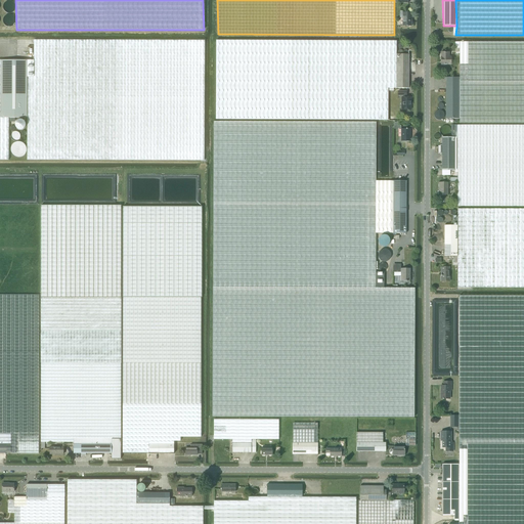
[(410,26),(410,12),(402,12),(402,26),(410,26)]
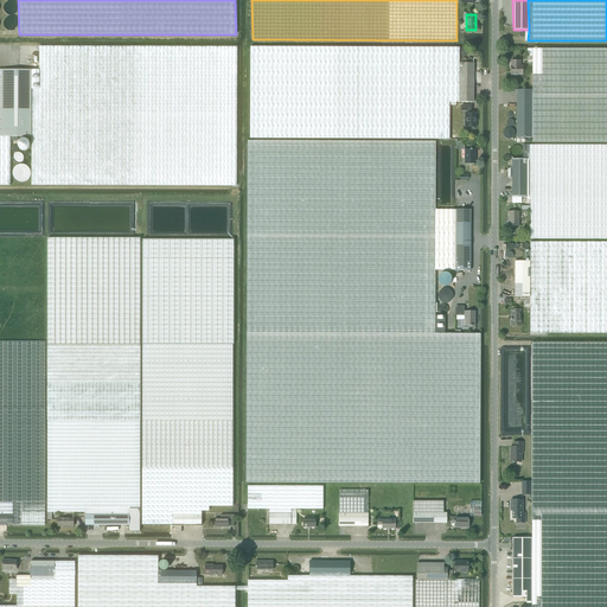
[(31,136),(31,185),(236,185),(237,48),(39,46),(39,69),(32,70),(31,136)]
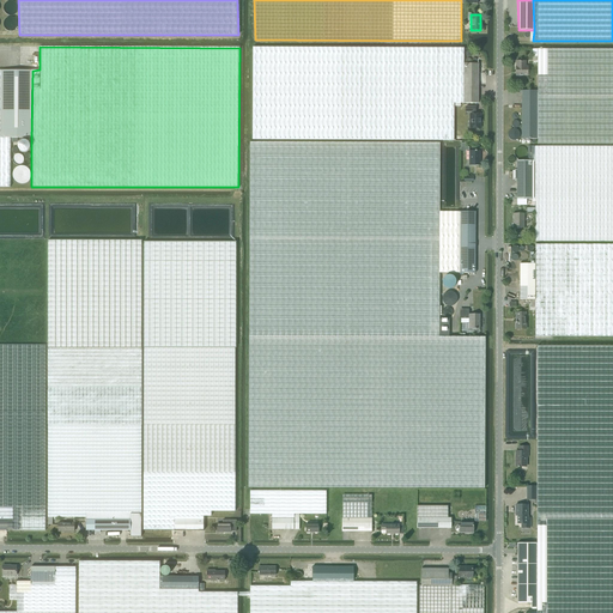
[(454,103),(455,103),(455,105),(461,105),(461,103),(465,103),(463,64),(463,49),(253,47),(253,139),(454,139),(454,103)]
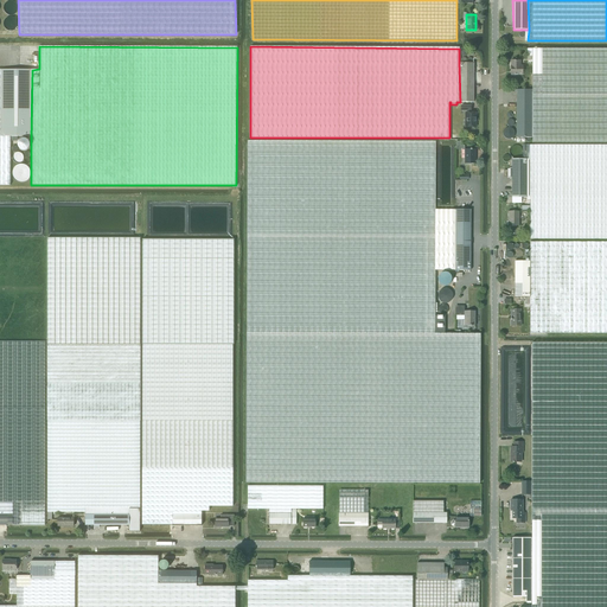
[(606,49),(532,49),(528,49),(528,56),(532,56),(531,90),(531,138),(531,142),(606,141),(606,49)]
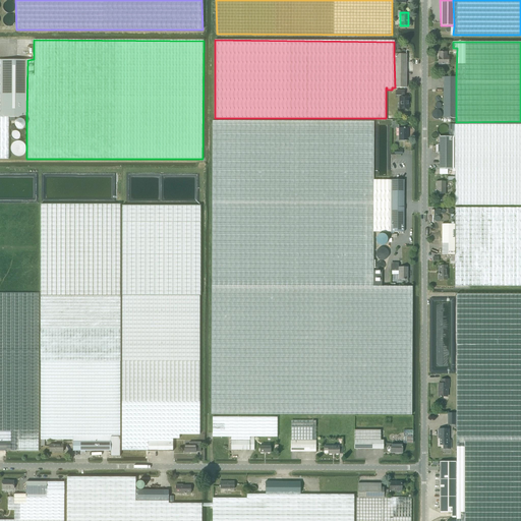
[(448,64),(448,57),(446,57),(446,52),(439,52),(439,64),(448,64)]
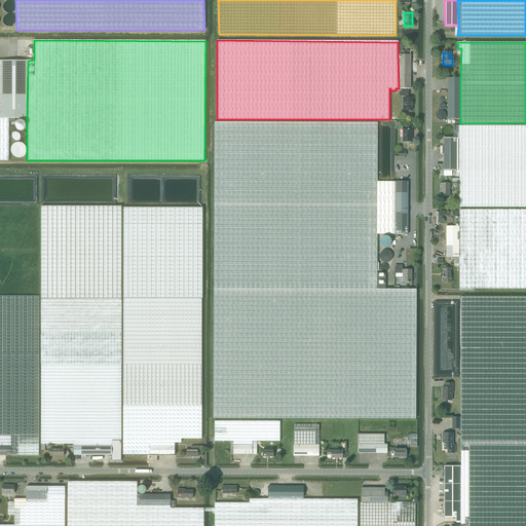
[(410,54),(398,54),(399,88),(410,88),(410,54)]
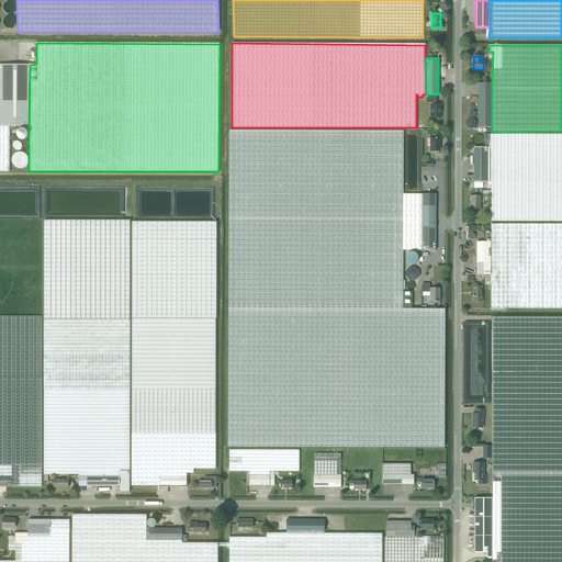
[(0,171),(10,171),(10,126),(1,125),(1,65),(0,64),(0,171)]
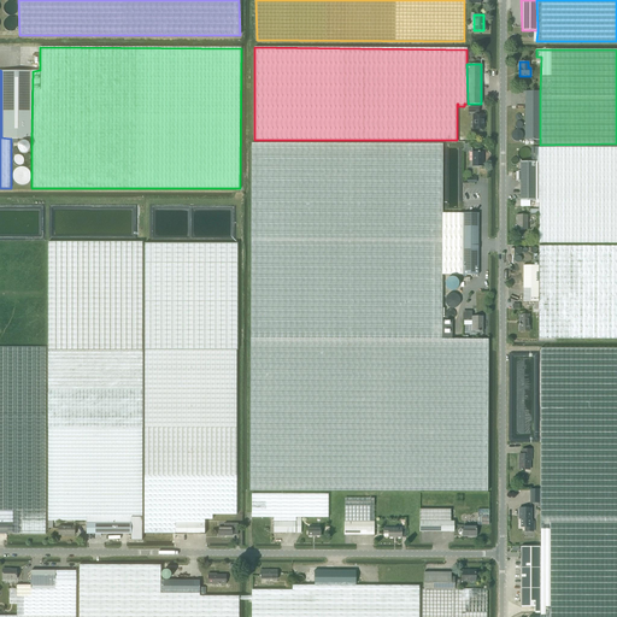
[(1,137),(11,139),(31,139),(33,71),(1,71),(1,137)]
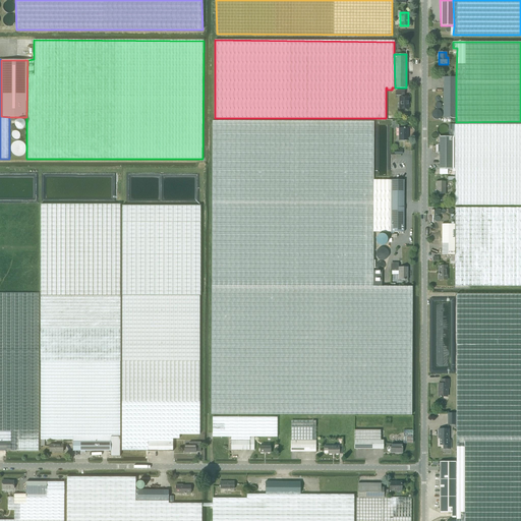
[(456,118),(456,77),(443,76),(443,117),(456,118)]
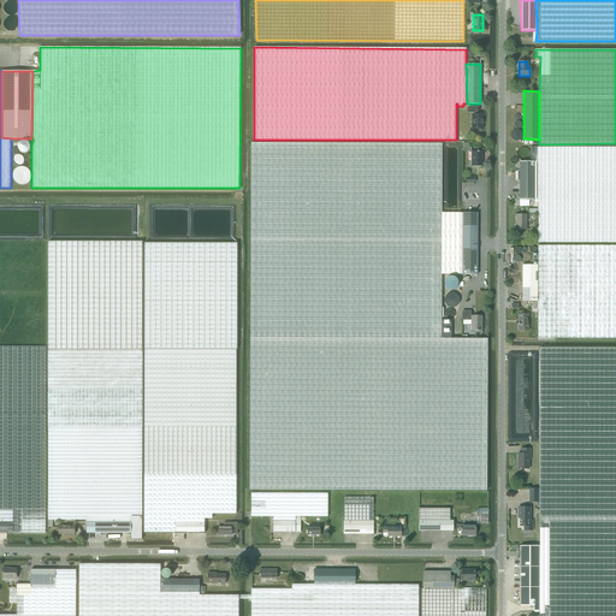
[(473,114),(472,114),(472,120),(474,120),(474,129),(483,129),(483,114),(478,114),(478,107),(468,107),(468,112),(473,112),(473,114)]
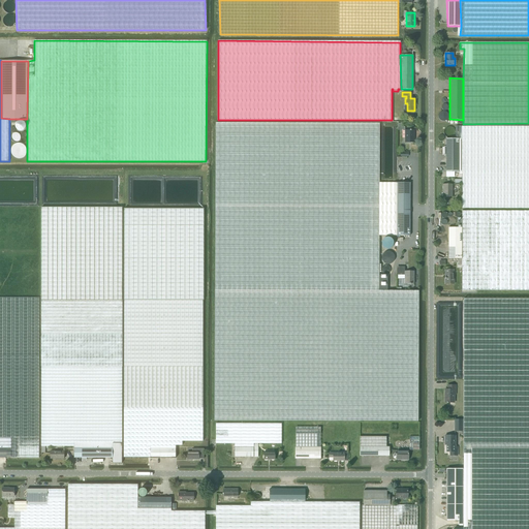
[(378,250),(378,236),(378,183),(378,123),(238,123),(216,123),(215,289),(214,421),(418,421),(418,290),(379,290),(378,250)]
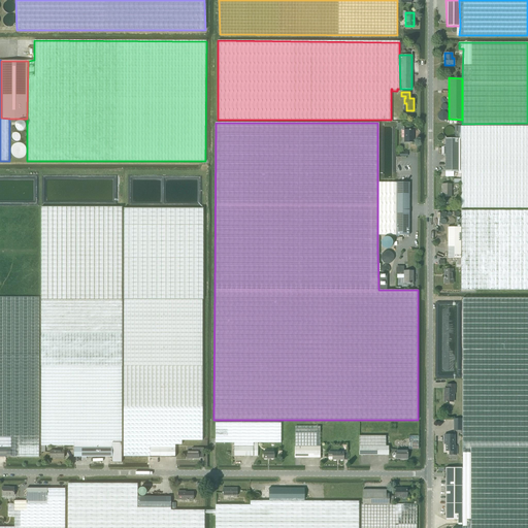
[(527,125),(461,126),(461,171),(461,208),(527,207),(527,125)]
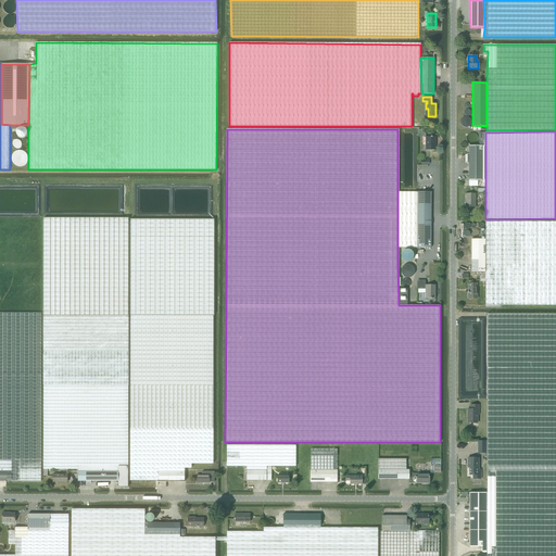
[(469,180),(485,180),(485,133),(479,133),(479,144),(469,144),(469,180)]
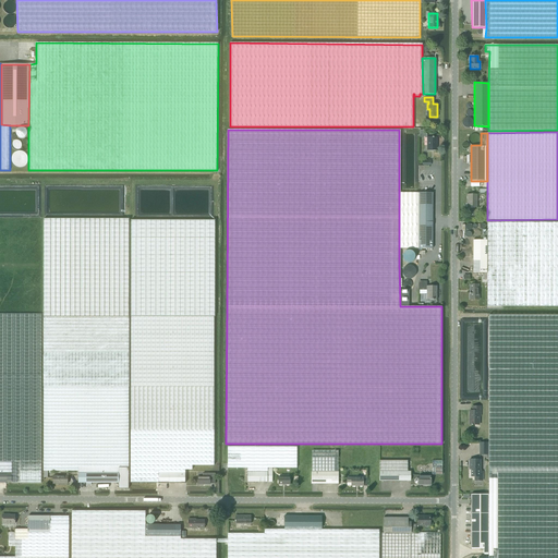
[(437,150),(437,137),(427,137),(427,149),(433,149),(433,150),(437,150)]
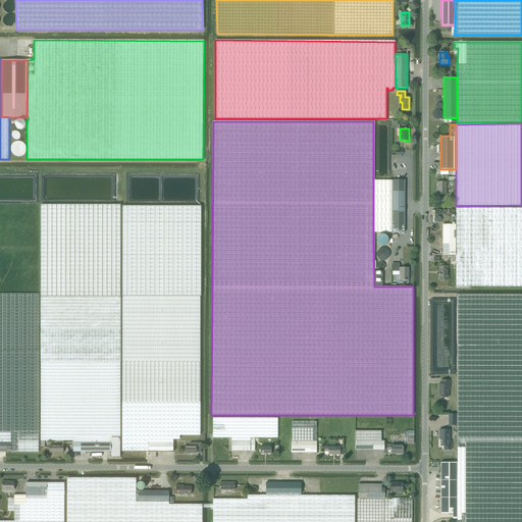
[(390,180),(373,180),(373,232),(390,232),(390,180)]
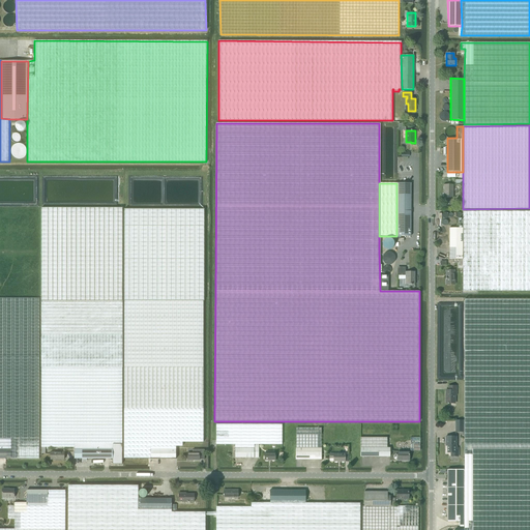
[(396,183),(396,236),(410,236),(410,183),(396,183)]
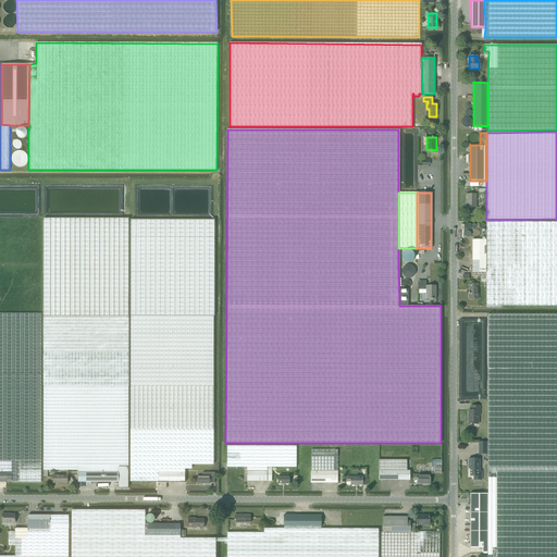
[(477,207),(477,195),(477,193),(470,193),(466,193),(466,207),(477,207)]
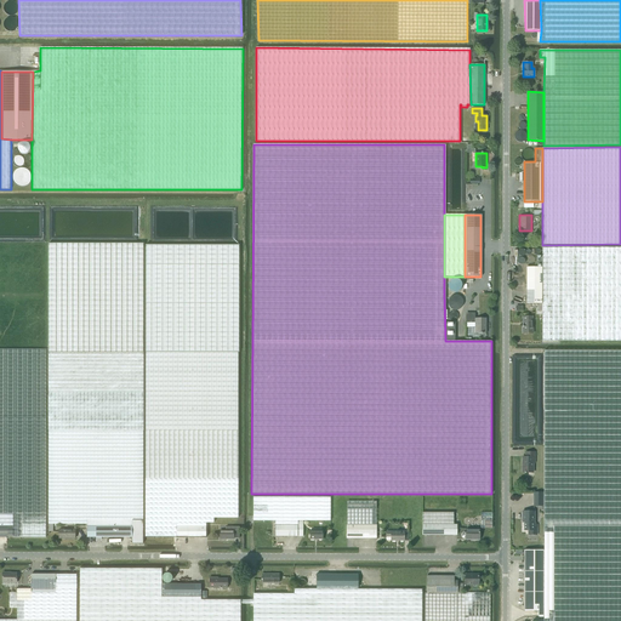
[(132,524),(132,519),(143,519),(143,353),(143,243),(49,243),(49,353),(49,524),(87,524),(132,524)]
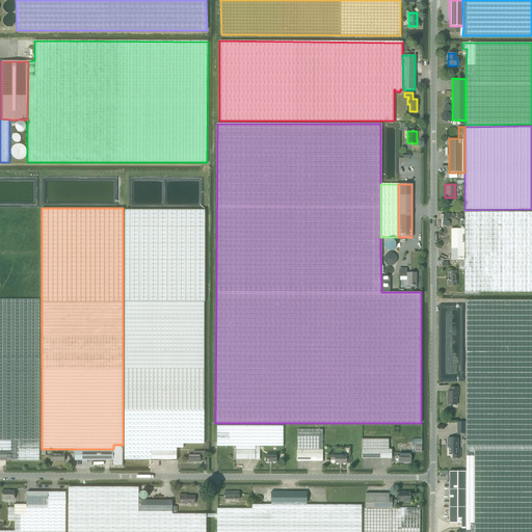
[(205,210),(125,209),(124,460),(151,460),(151,449),(177,449),(177,448),(183,448),(183,444),(204,444),(204,301),(205,301),(205,210)]
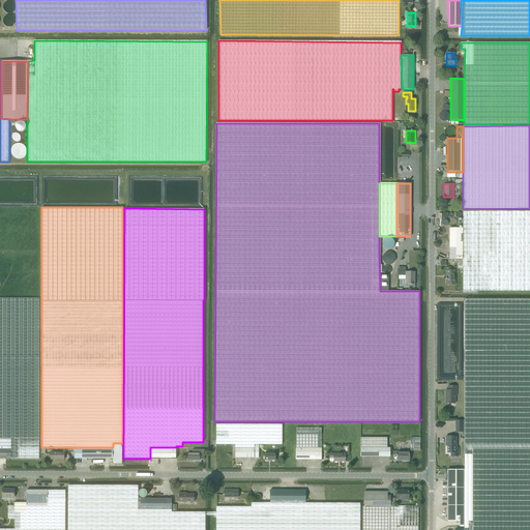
[(463,259),(463,266),(463,291),(529,291),(529,211),(463,212),(463,228),(463,259)]
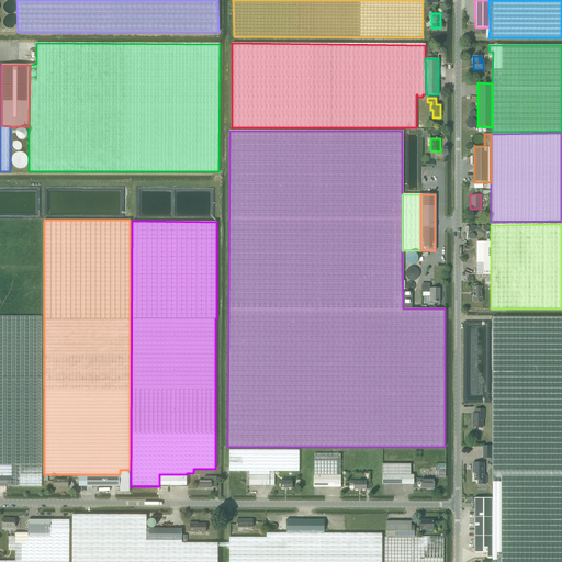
[(491,274),(491,242),(476,242),(476,274),(480,274),(480,279),(486,279),(486,282),(491,282),(491,274)]
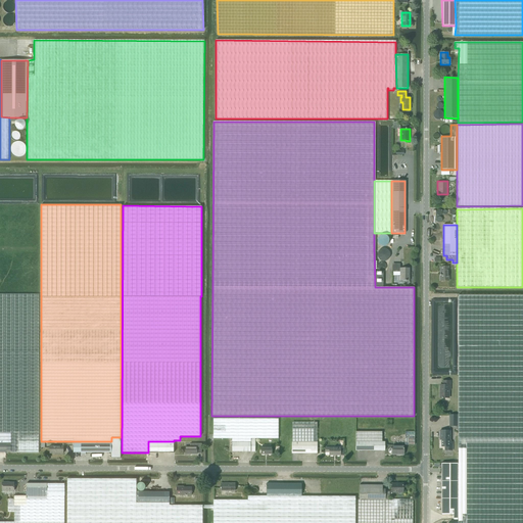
[(440,267),(440,278),(440,281),(448,281),(448,278),(448,267),(440,267)]
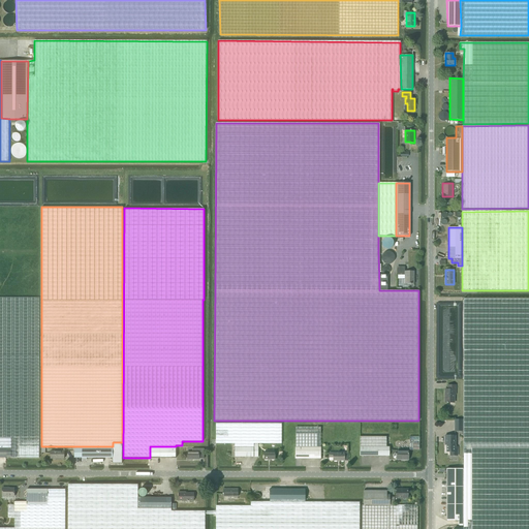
[(404,284),(414,284),(414,271),(410,271),(410,272),(404,272),(404,284)]
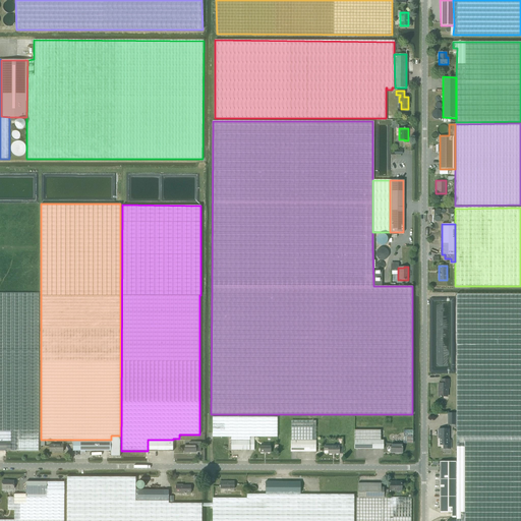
[(11,441),(11,450),(11,451),(39,451),(39,293),(0,292),(0,430),(11,431),(11,441)]
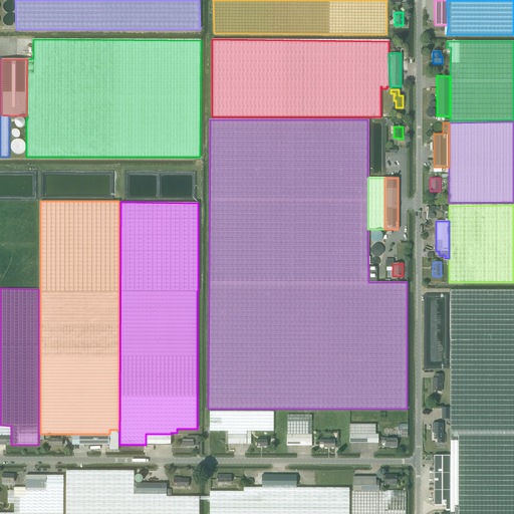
[(513,513),(513,290),(450,290),(450,455),(450,511),(450,513),(513,513)]
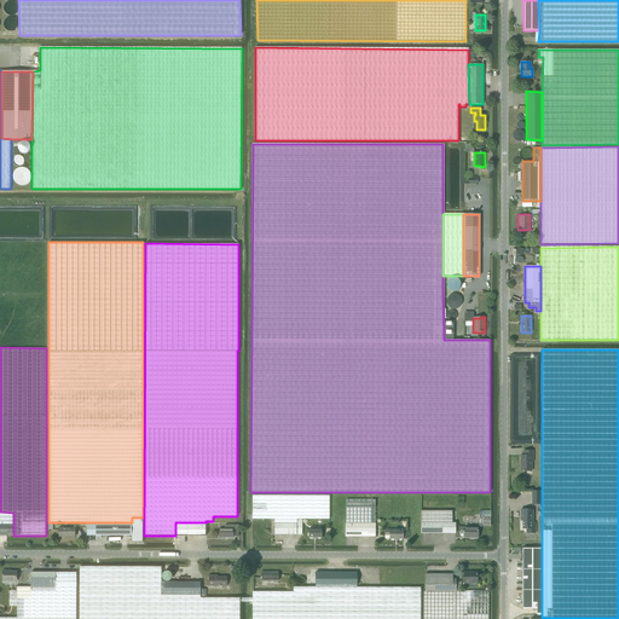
[(532,461),(533,461),(533,450),(524,451),(524,456),(521,456),(521,470),(532,470),(532,461)]
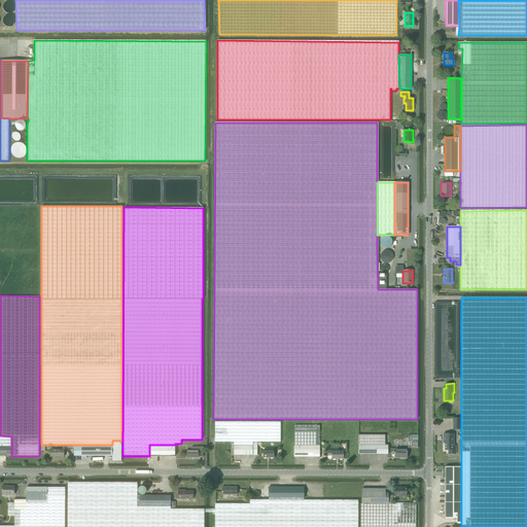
[(453,417),(453,429),(461,429),(461,418),(453,417)]
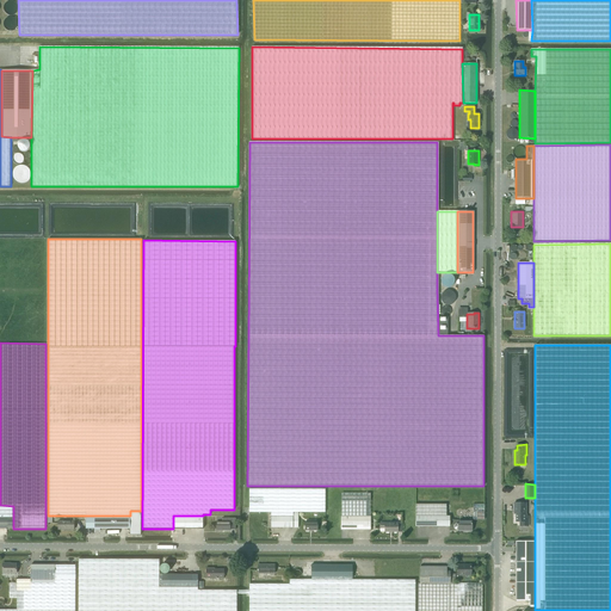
[(271,512),(271,516),(278,516),(278,513),(292,513),(292,520),(298,522),(298,512),(326,512),(326,489),(250,488),(250,512),(271,512)]
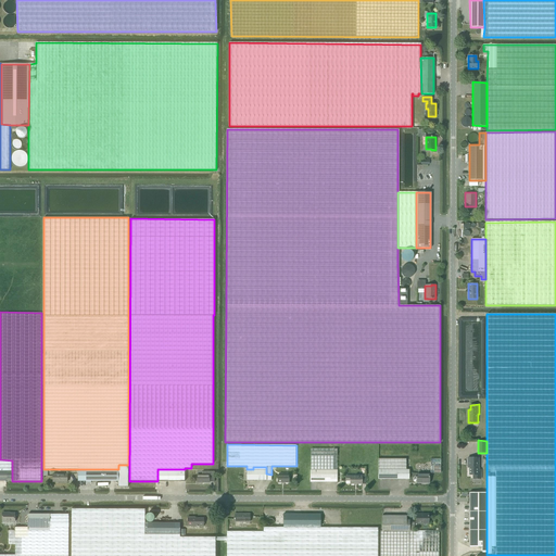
[(311,449),(311,469),(338,469),(338,449),(311,449)]
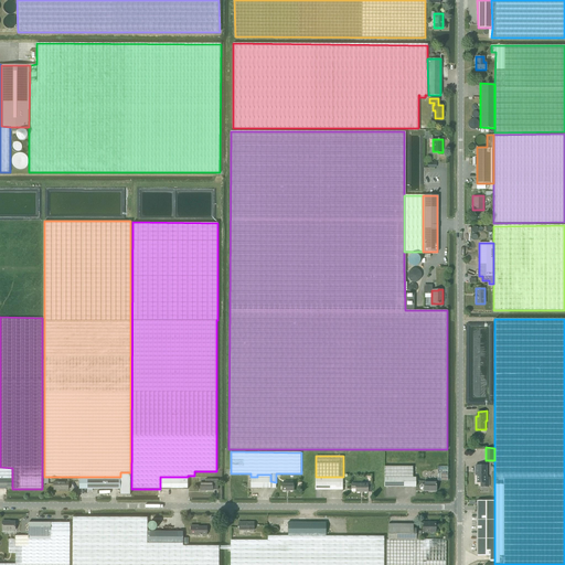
[(416,487),(416,477),(413,477),(413,466),(384,466),(384,477),(384,487),(413,487),(416,487)]
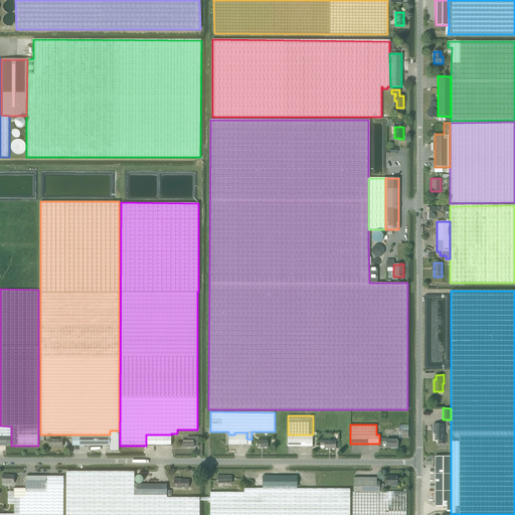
[(398,438),(407,438),(407,425),(398,424),(398,438)]
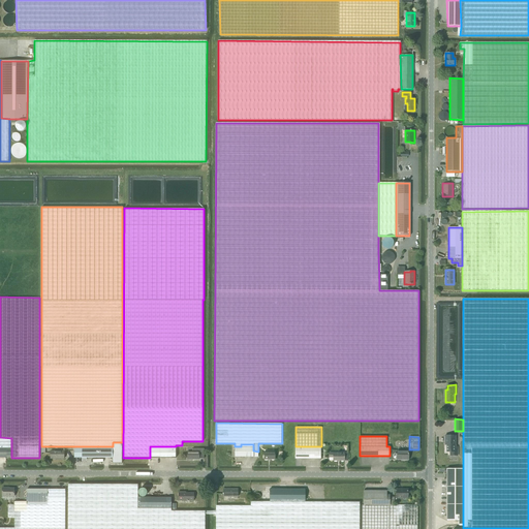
[(446,452),(449,452),(449,456),(458,456),(458,446),(456,446),(455,436),(444,436),(444,442),(446,442),(446,452)]
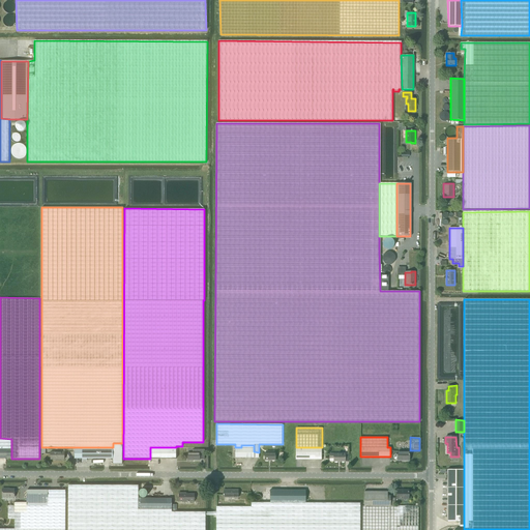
[(0,448),(11,448),(11,439),(0,438),(0,448)]
